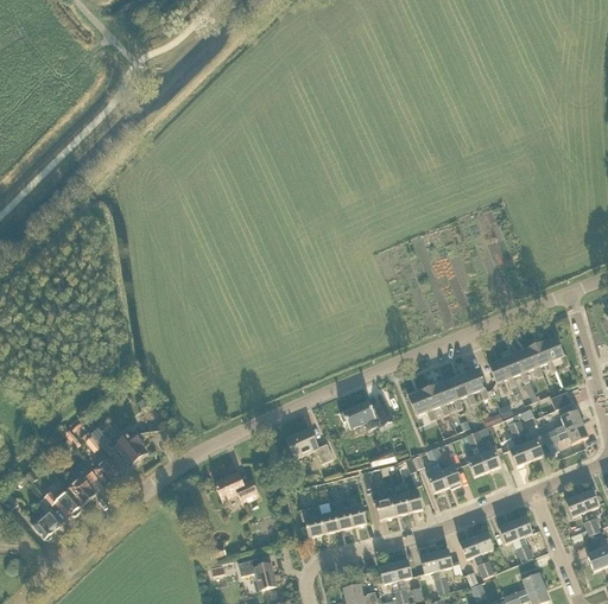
[(564,367),(569,364),(565,354),(563,355),(556,337),(542,343),(549,361),(552,360),(559,356),(564,367)]
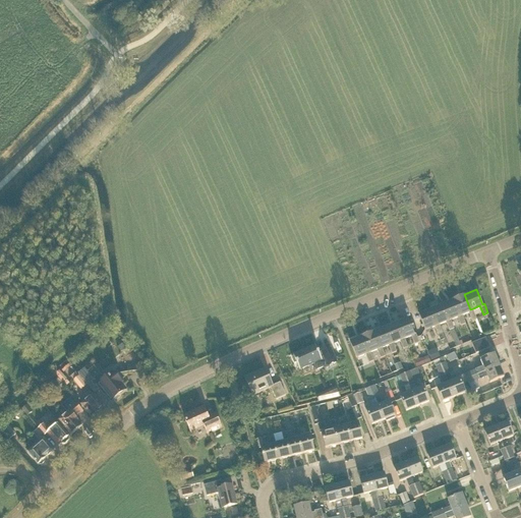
[(459,313),(461,313),(468,310),(471,319),(474,318),(476,317),(473,308),(470,309),(464,294),(453,298),(459,313)]
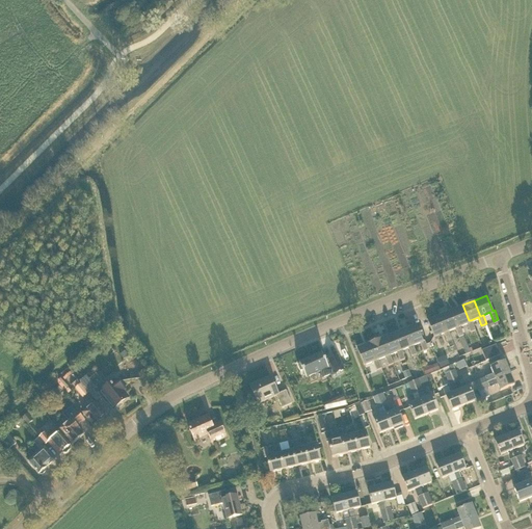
[(470,331),(473,329),(475,328),(471,320),(469,320),(462,305),(451,310),(457,325),(459,324),(467,321),(470,331)]
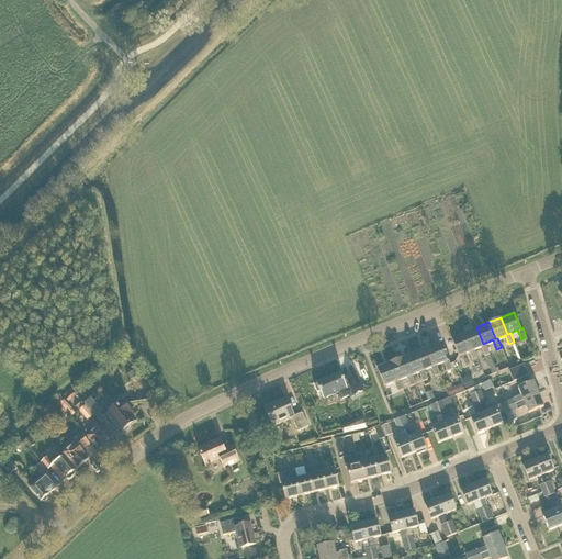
[(483,344),(476,327),(464,332),(471,348),(473,347),(481,345),(484,354),(486,353),(490,351),(485,343),(483,344)]
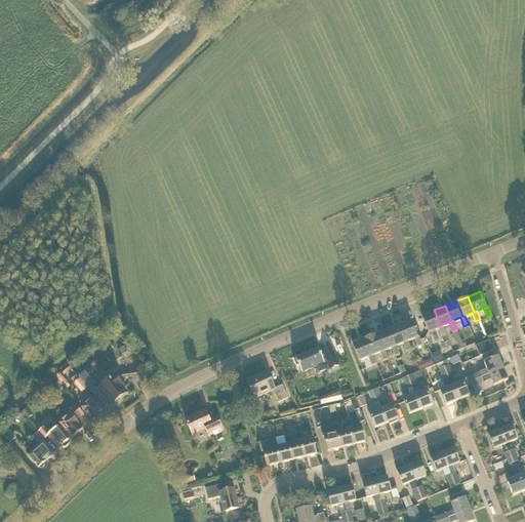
[(434,310),(421,315),(428,330),(438,326),(441,335),(443,340),(446,340),(448,339),(446,333),(442,324),(440,325),(434,310)]
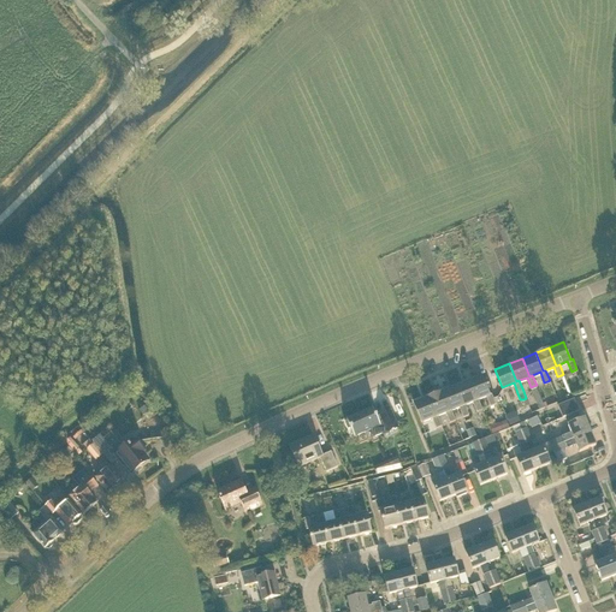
[(490,404),(496,402),(491,392),(489,393),(481,375),(467,380),(475,399),(479,397),(486,394),(490,404)]
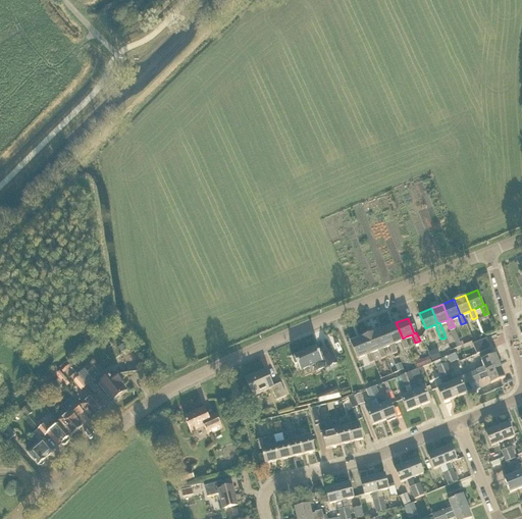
[(394,342),(401,339),(404,348),(406,347),(409,346),(406,336),(403,339),(396,322),(384,327),(390,343),(394,342)]
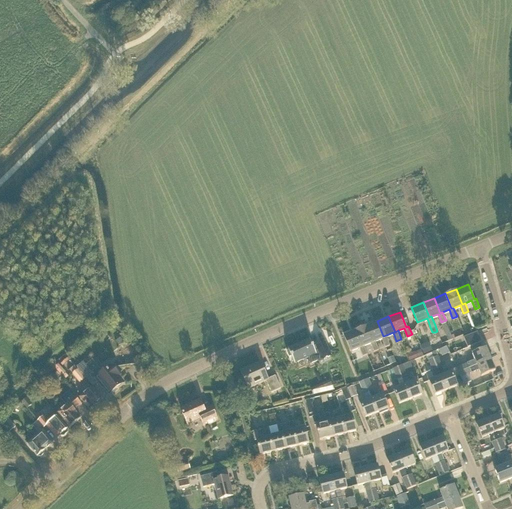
[(385,345),(387,344),(390,343),(386,335),(383,336),(377,321),(366,325),(372,341),(375,339),(382,337),(385,345)]
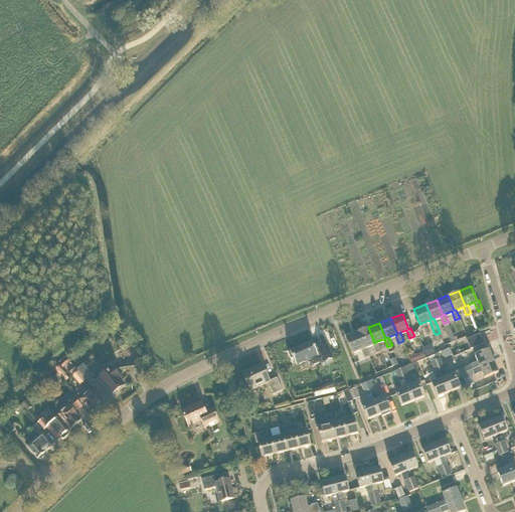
[(375,351),(378,351),(380,349),(377,341),(374,343),(368,327),(357,332),(363,347),(366,346),(372,343),(375,351)]
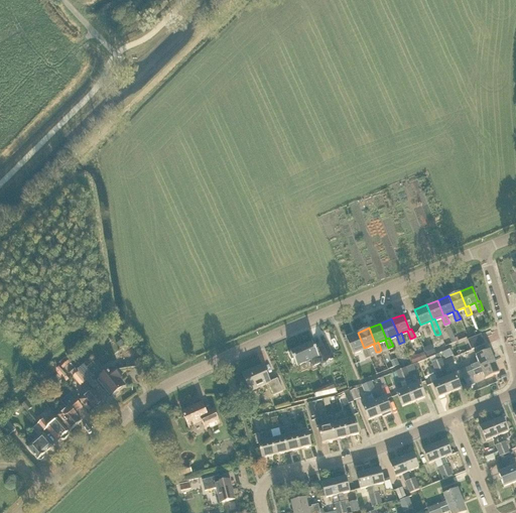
[(365,357),(367,356),(370,355),(367,347),(364,348),(358,333),(347,337),(353,353),(362,349),(365,357)]
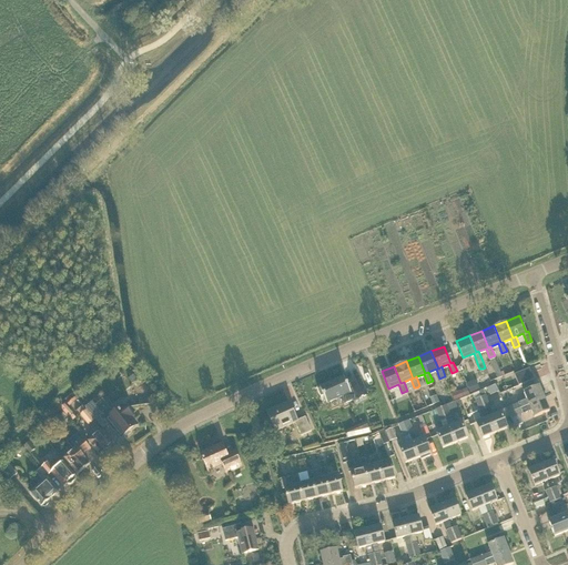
[(529,366),(514,373),(518,384),(534,377),(529,366)]
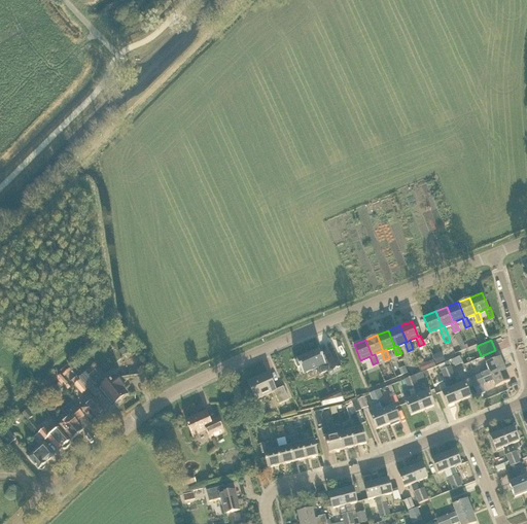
[(296,359),(295,360),(297,365),(300,364),(303,372),(317,365),(320,372),(327,369),(327,371),(341,364),(335,351),(322,356),(318,348),(296,357),(296,359)]
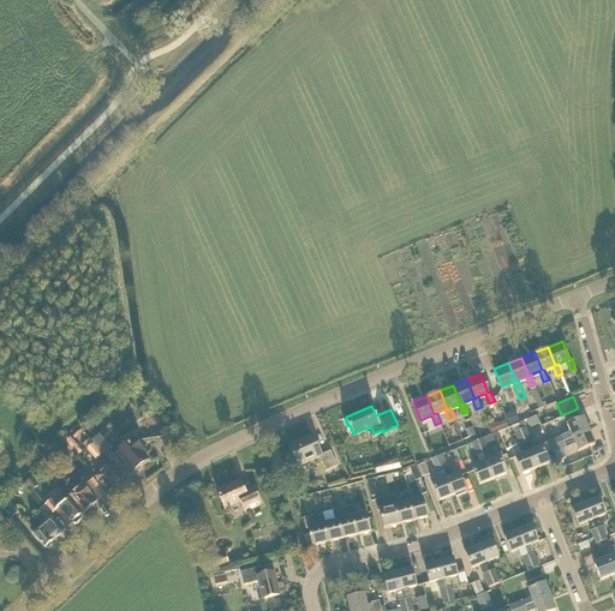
[(514,409),(505,414),(508,424),(518,420),(514,409)]
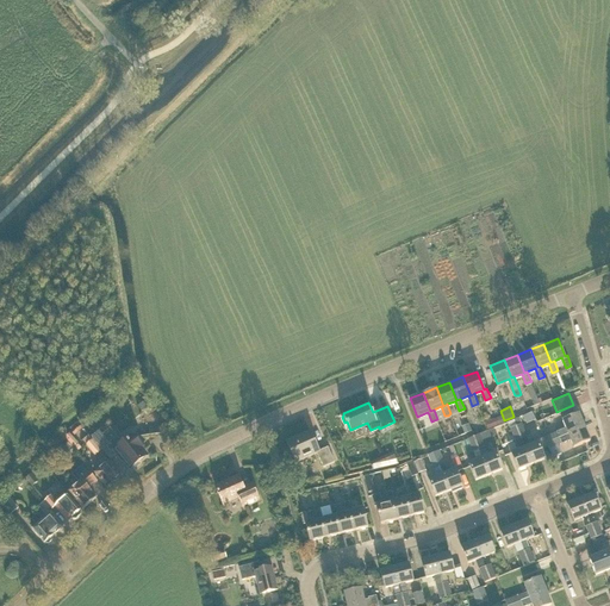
[(565,426),(556,429),(559,435),(584,425),(578,412),(561,419),(565,426)]
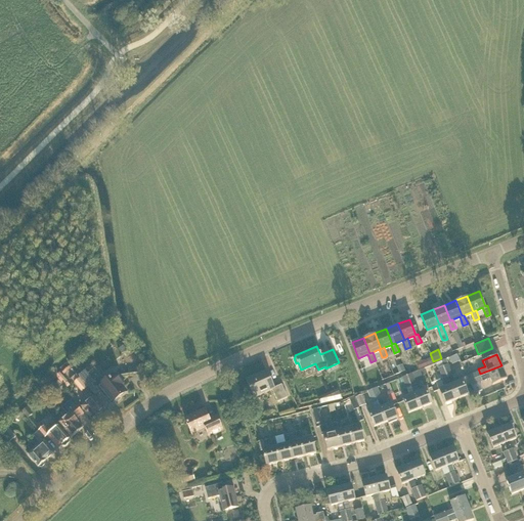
[(430,356),(417,361),(419,367),(432,362),(430,356)]
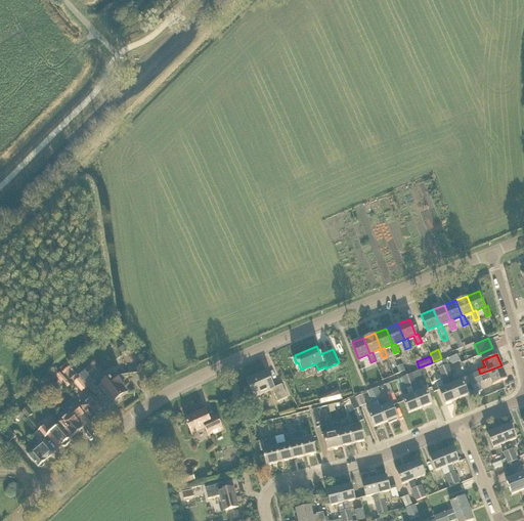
[(437,362),(438,365),(445,385),(439,387),(444,401),(455,397),(442,363),(441,360),(437,362)]
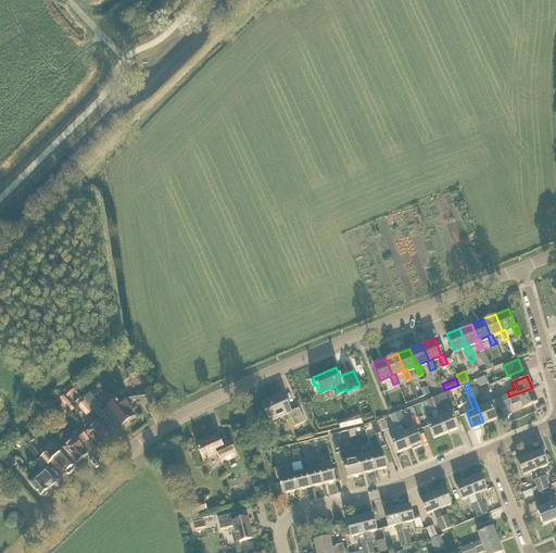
[(483,404),(475,384),(469,386),(483,422),(496,416),(490,401),(483,404)]
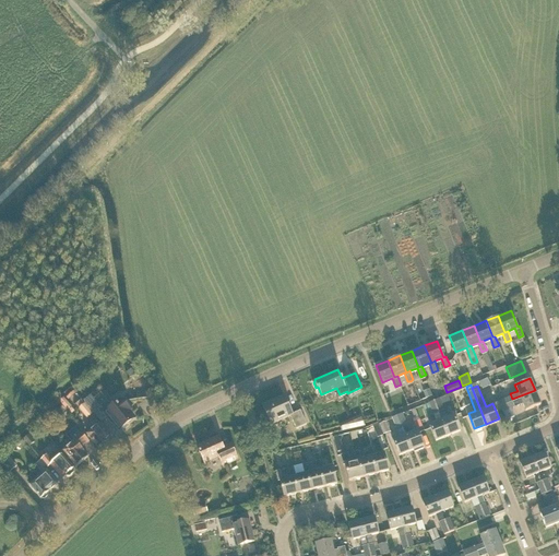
[(423,390),(425,395),(431,393),(429,387),(423,390)]
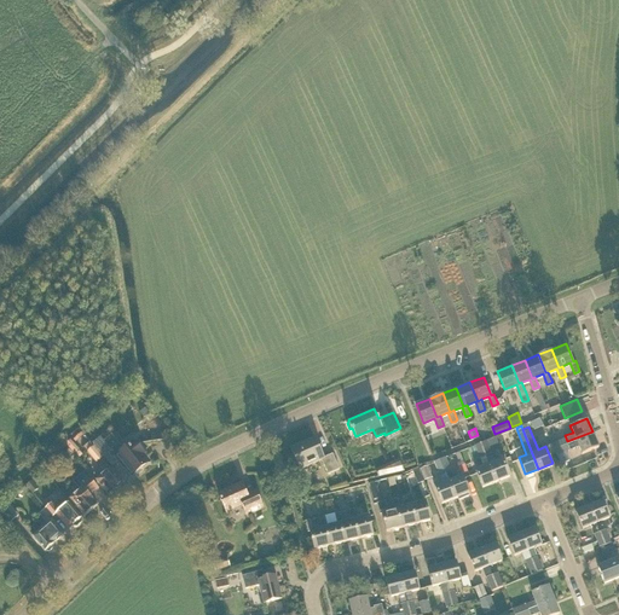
[(84,433),(81,430),(73,437),(76,440),(84,433)]
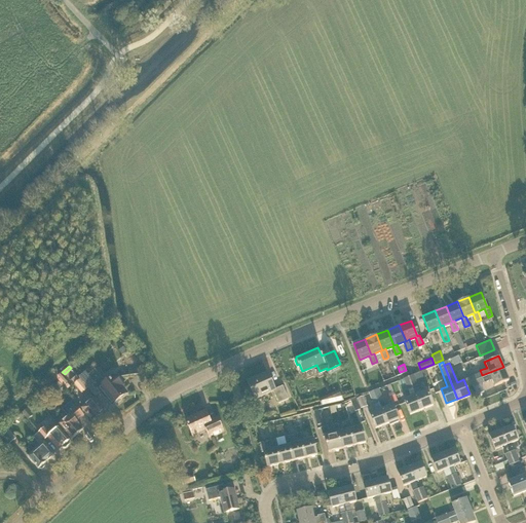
[(503,367),(483,375),(484,380),(491,377),(494,384),(509,378),(503,367)]
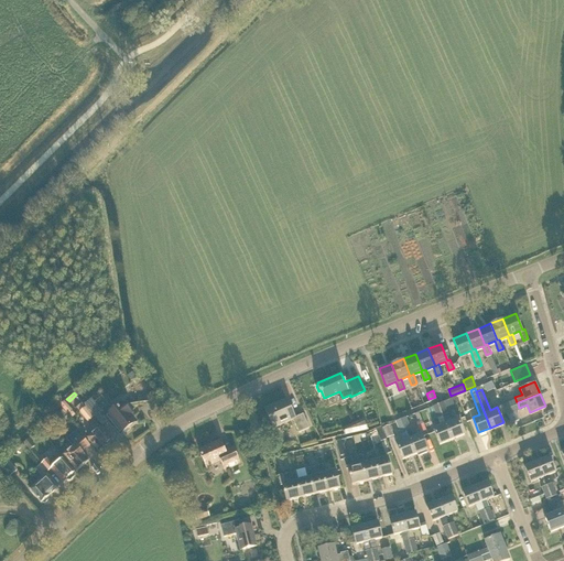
[(455,395),(443,400),(446,406),(458,400),(455,395)]
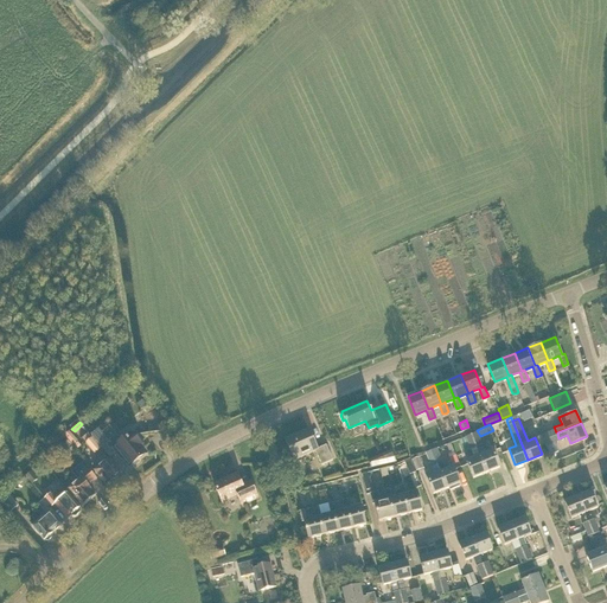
[(314,448),(320,462),(331,457),(325,443),(318,447),(308,427),(285,437),(294,457),(314,448)]
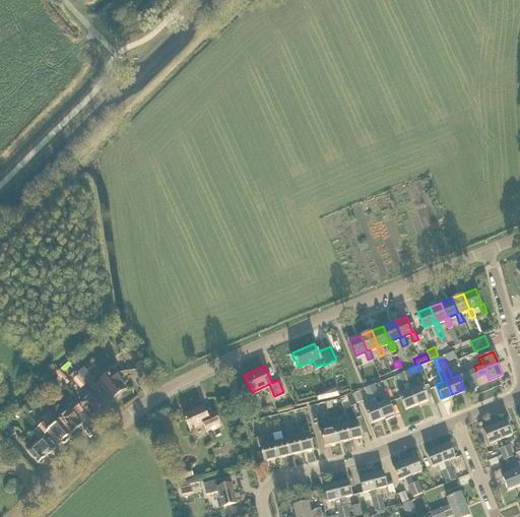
[(474,366),(463,371),(465,376),(476,371),(474,366)]
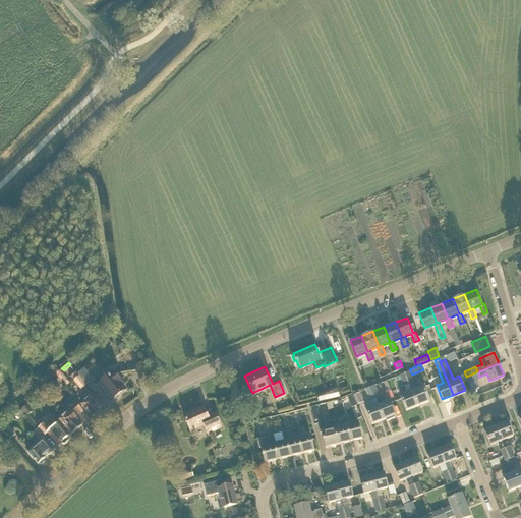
[(82,379),(83,377),(88,375),(89,372),(84,367),(78,373),(82,379)]
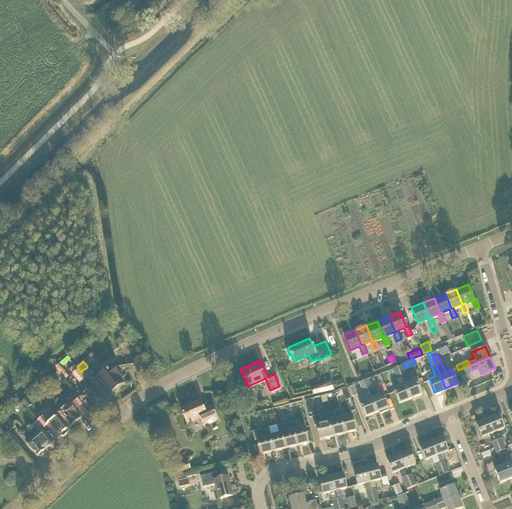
[(66,371),(58,362),(54,366),(55,367),(54,368),(61,375),(62,375),(64,378),(68,374),(65,371),(66,371)]
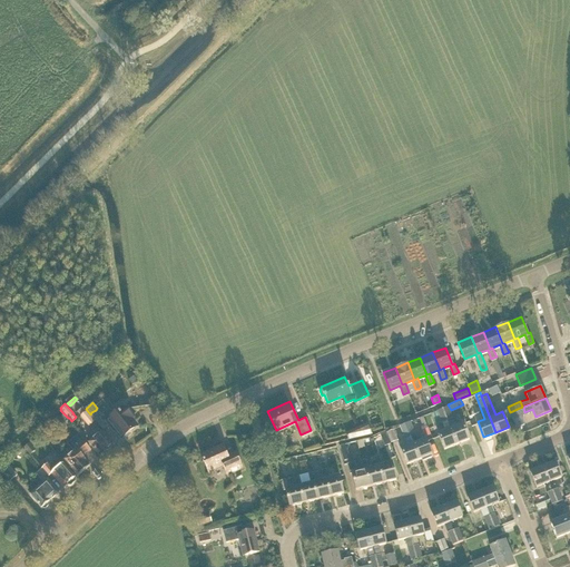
[(448,404),(442,407),(450,427),(457,442),(469,437),(462,421),(457,424),(451,410),(448,404)]
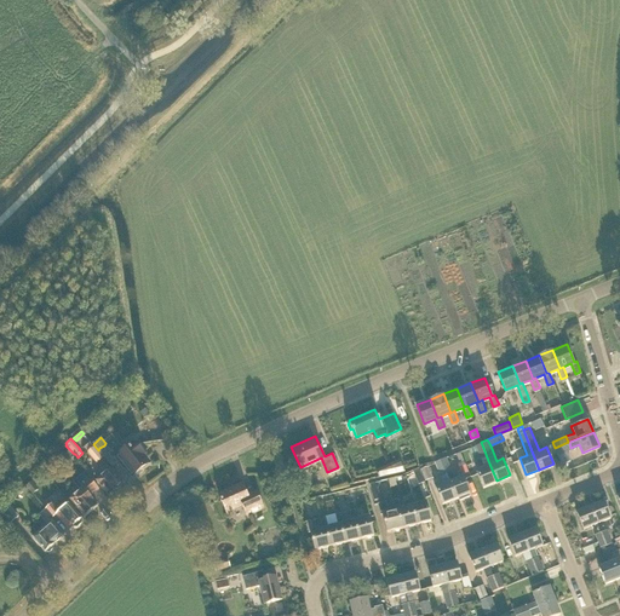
[(98,449),(99,450),(103,455),(112,465),(118,460),(122,466),(125,465),(132,475),(133,473),(135,475),(141,470),(139,468),(149,461),(143,453),(144,452),(136,441),(116,455),(105,443),(98,449)]
